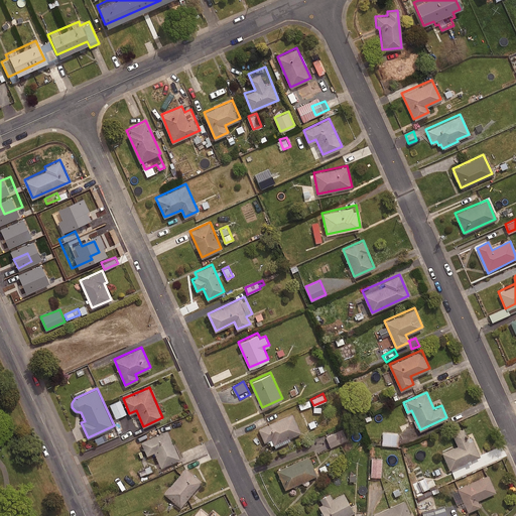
[(126,412),(120,398),(110,403),(116,417),(126,412)]
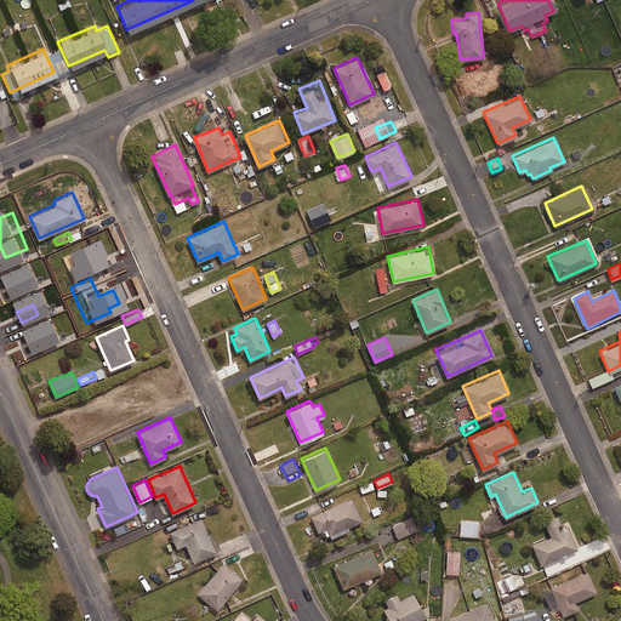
[(375,488),(372,480),(359,485),(362,493),(375,488)]
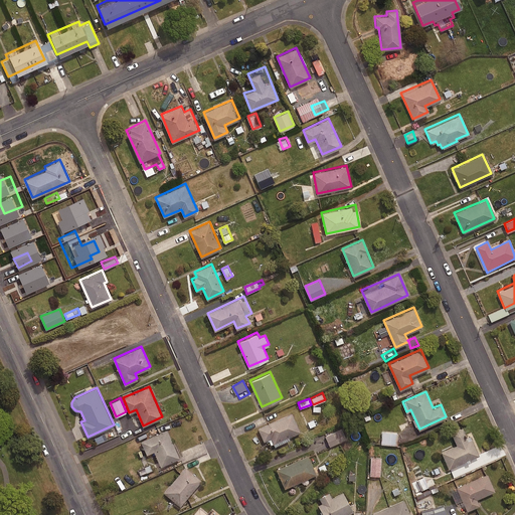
[(264,440),(269,438),(272,443),(274,442),(275,445),(290,438),(289,436),(300,431),(292,412),(259,427),(264,440)]
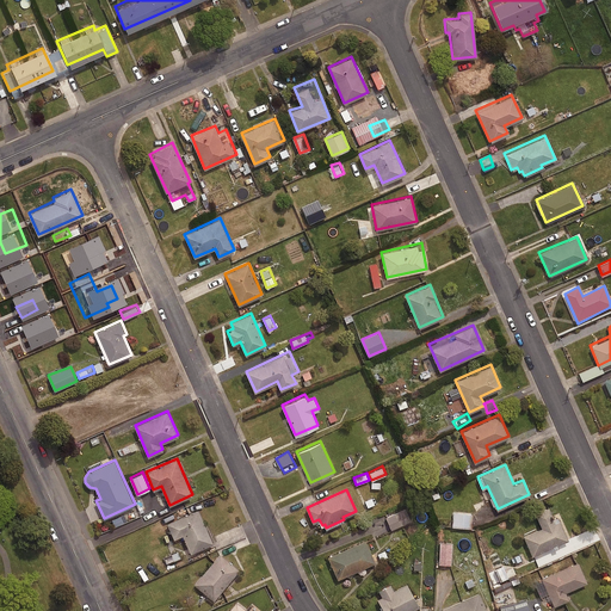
[(214,541),(198,507),(167,523),(174,537),(183,534),(191,553),(214,541)]
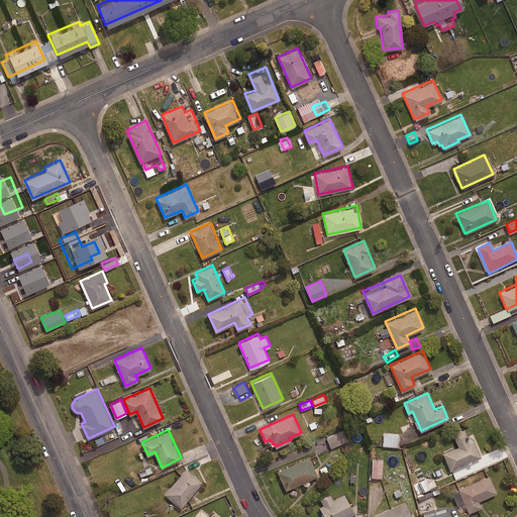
[(468,438),(463,429),(453,434),(458,445),(443,452),(450,469),(453,468),(456,477),(471,471),(467,461),(482,455),(473,436),(468,438)]
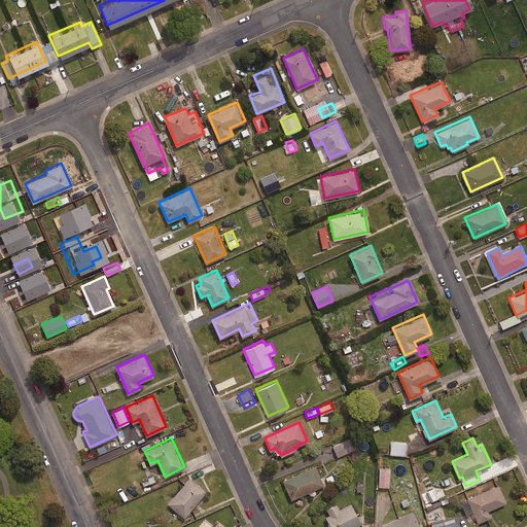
[(354,449),(350,438),(332,446),(338,456),(354,449)]
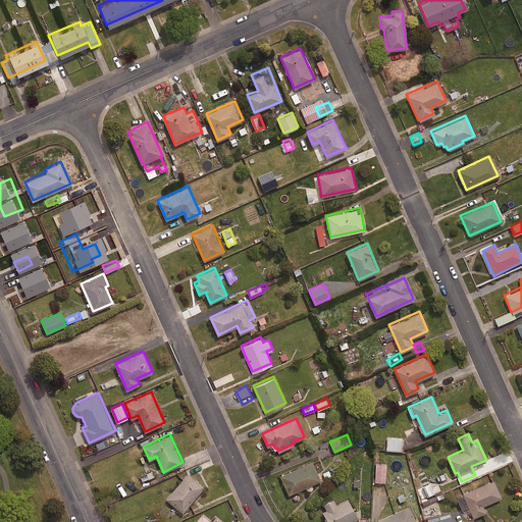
[(405,437),(387,436),(386,449),(405,450),(405,437)]
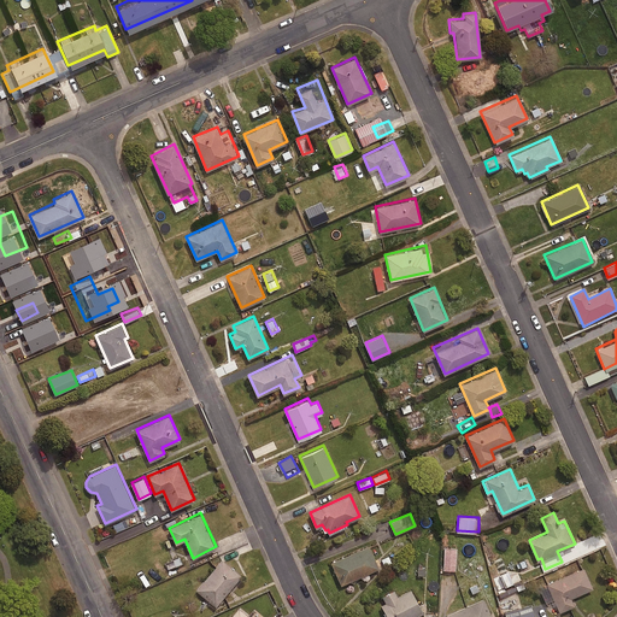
[(457,533),(447,532),(447,544),(457,545),(457,533)]
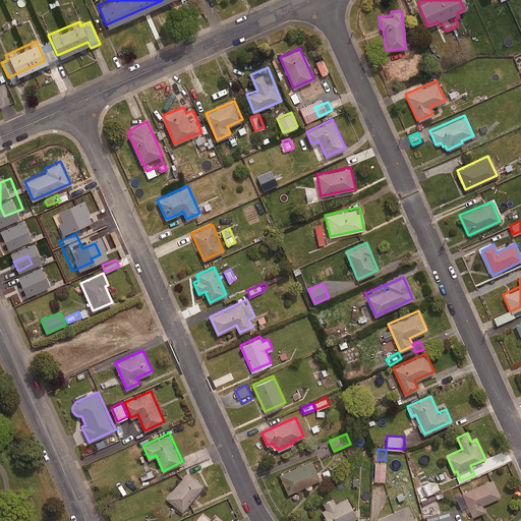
[(320,478),(310,459),(279,472),(288,493),(320,478)]
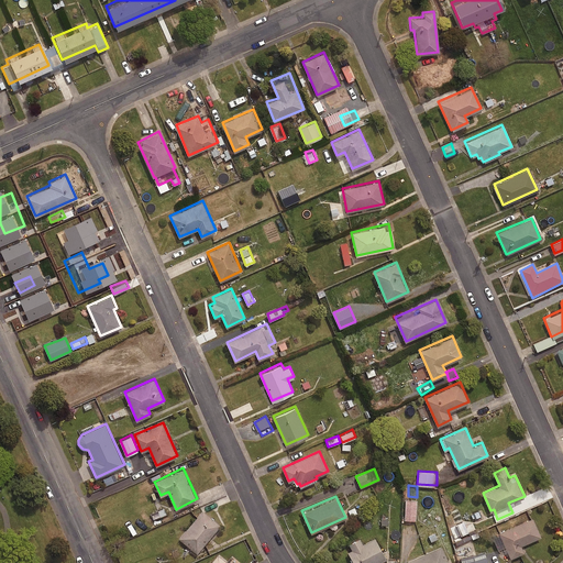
[(417,499),(404,499),(404,519),(416,519),(417,499)]
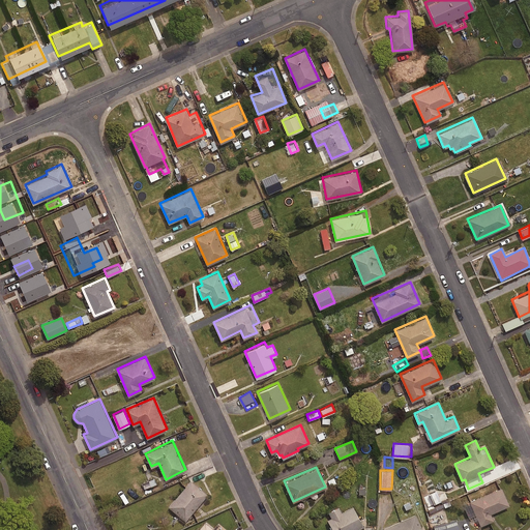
[(435,504),(448,498),(446,492),(438,495),(428,470),(420,473),(435,504)]
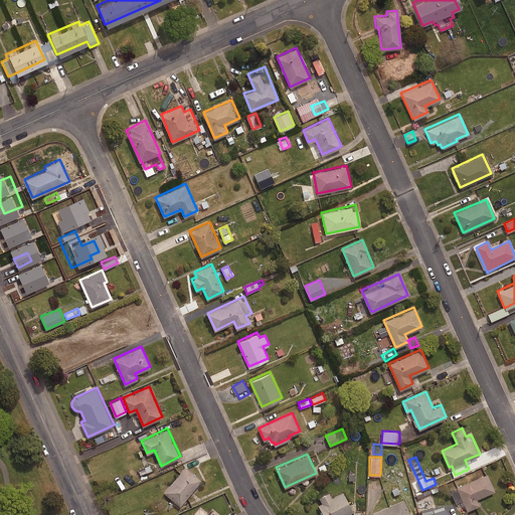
[(439,464),(431,467),(434,475),(441,471),(439,464)]
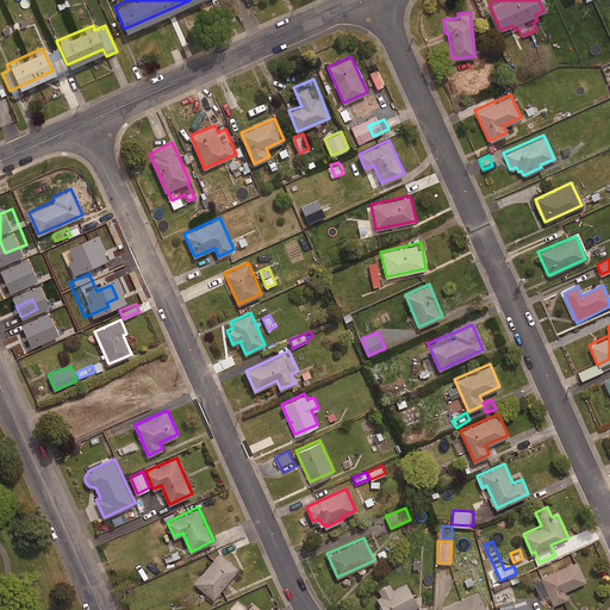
[(238,568),(221,552),(194,582),(213,598),(238,568)]
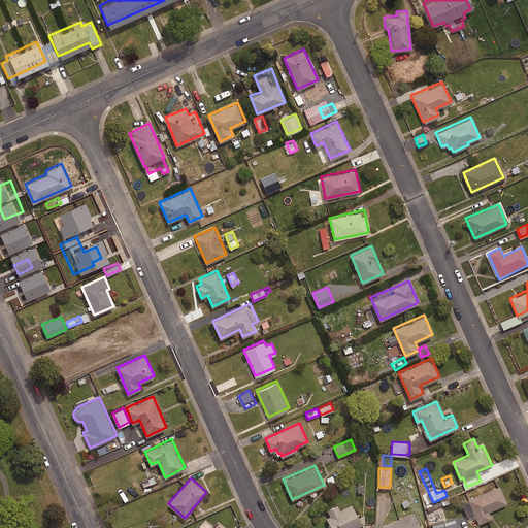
[(507,502),(499,485),(480,493),(479,490),(467,495),(479,522),(491,517),(489,510),(507,502)]
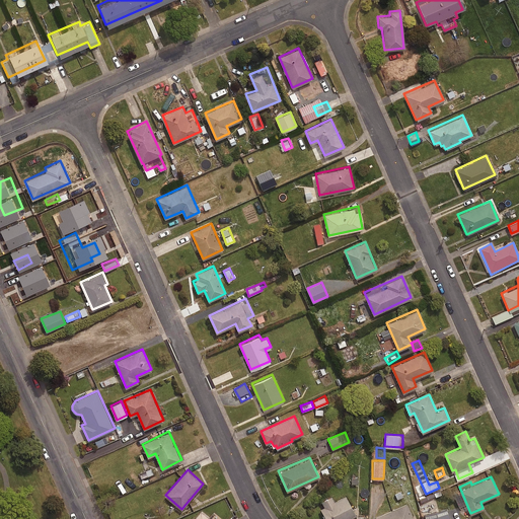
[(335,501),(331,495),(321,500),(324,505),(320,507),(326,518),(346,518),(356,514),(347,495),(335,501)]
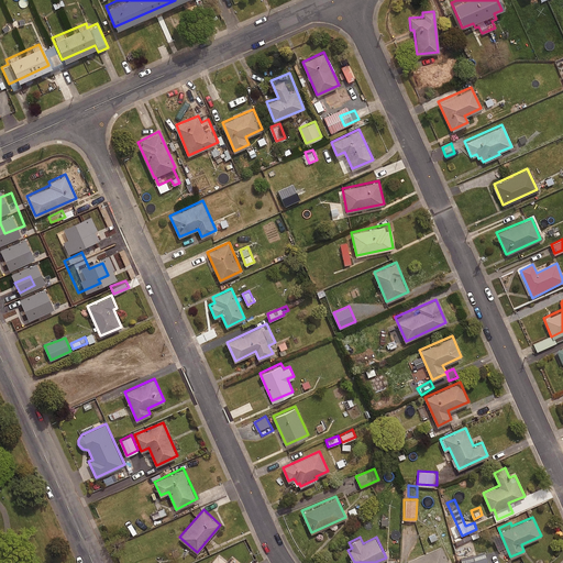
[(426,552),(423,547),(416,550),(418,555),(407,560),(408,562),(449,562),(442,544),(426,552)]
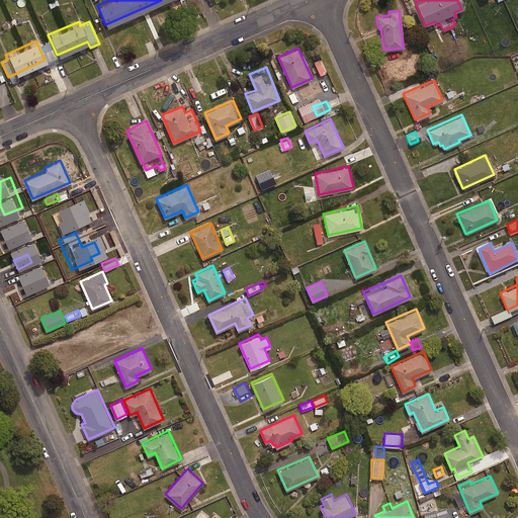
[(210,517),(200,509),(192,517),(210,517)]
